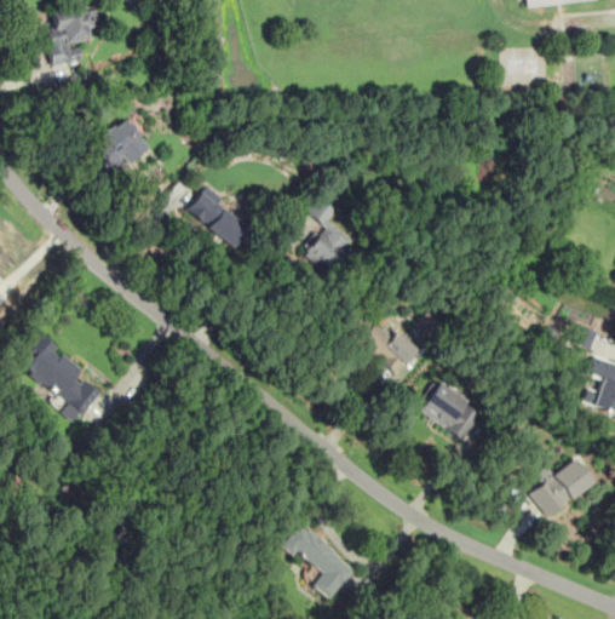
[(52,13),(56,27),(45,30),(52,67),(85,59),(81,44),(92,41),(90,26),(102,23),(97,4),(52,13)]
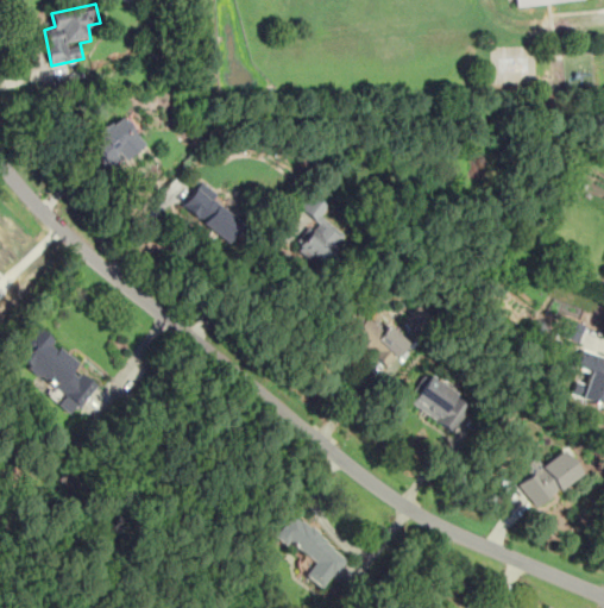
[(145,150),(129,118),(89,137),(106,170),(145,150)]
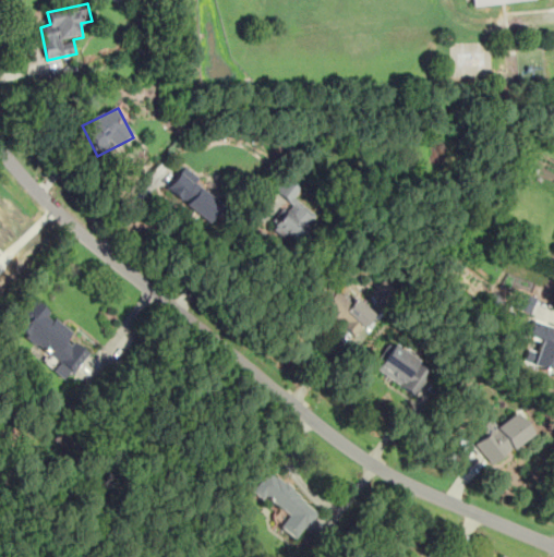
[(167,190),(209,222),(224,204),(197,184),(202,178),(185,166),(167,190)]
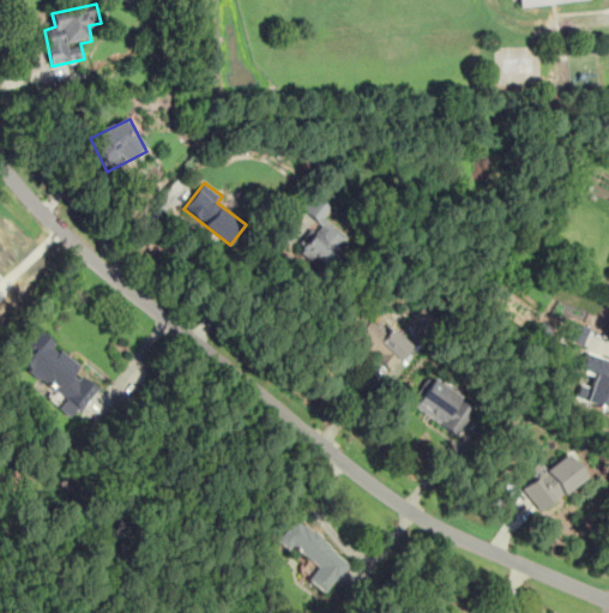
[(329,271),(350,235),(327,221),(336,208),(317,196),(305,214),(321,223),(301,256),(329,271)]
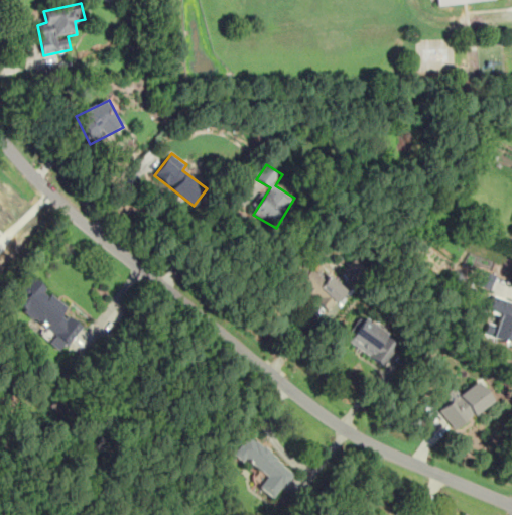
[(285,279),(328,313),(343,295),(300,261),(285,279)]
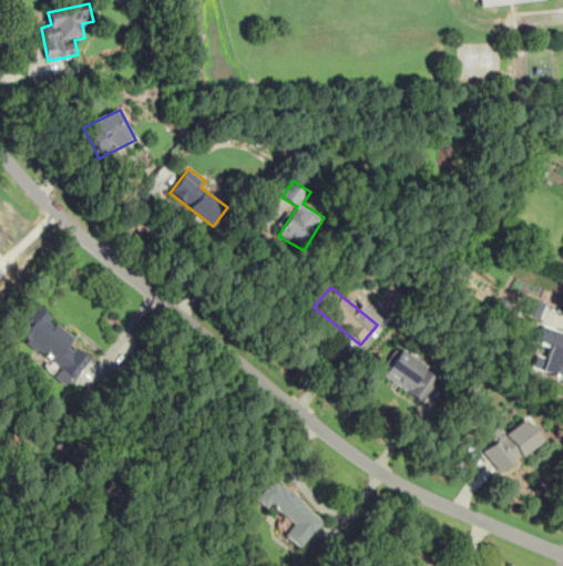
[(544,319),(549,304),(533,299),(529,315),(544,319)]
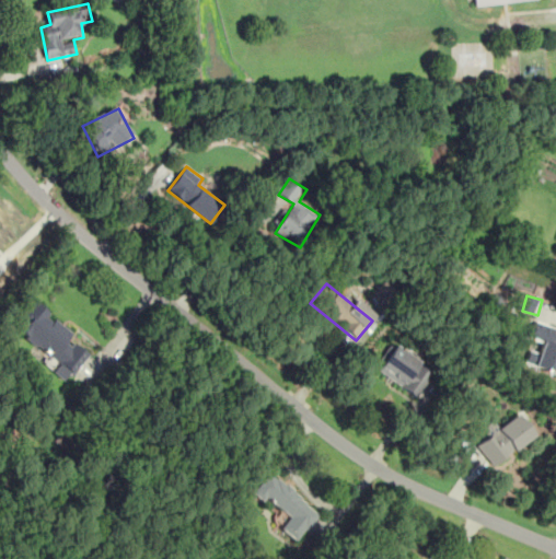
[(62,363),(55,373),(70,384),(91,353),(71,339),(78,330),(34,301),(14,330),(62,363)]
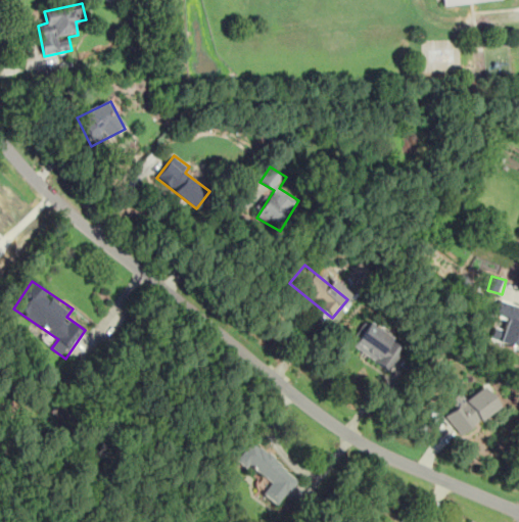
[(518,305),(502,299),(496,318),(503,320),(496,341),(518,348),(518,305)]
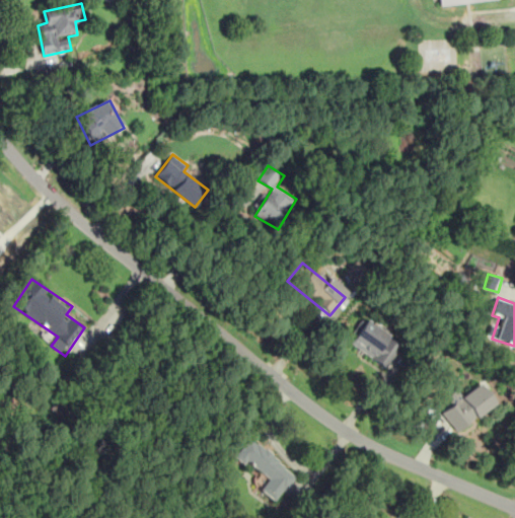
[(366,319),(349,343),(386,369),(403,345),(366,319)]
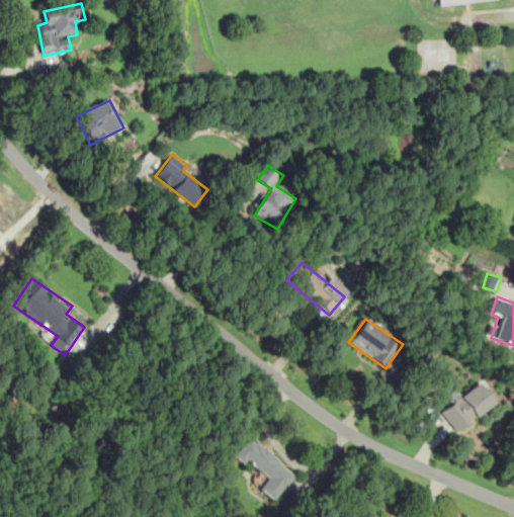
[(497,403),(483,383),(463,397),(458,389),(447,397),(453,405),(442,413),(456,432),(497,403)]
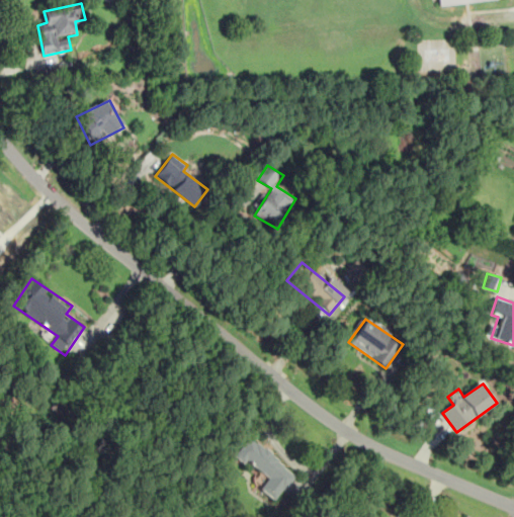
[(276,503),(298,475),(251,437),(237,454),(268,480),(260,490),(276,503)]
